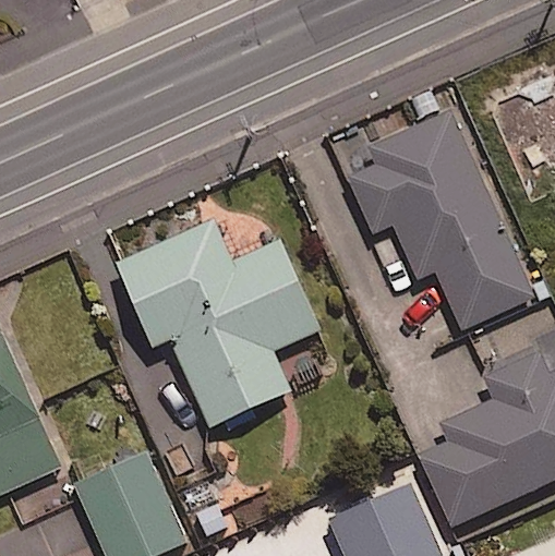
[(554,69),(482,100),(527,205),(554,193),(554,69)]
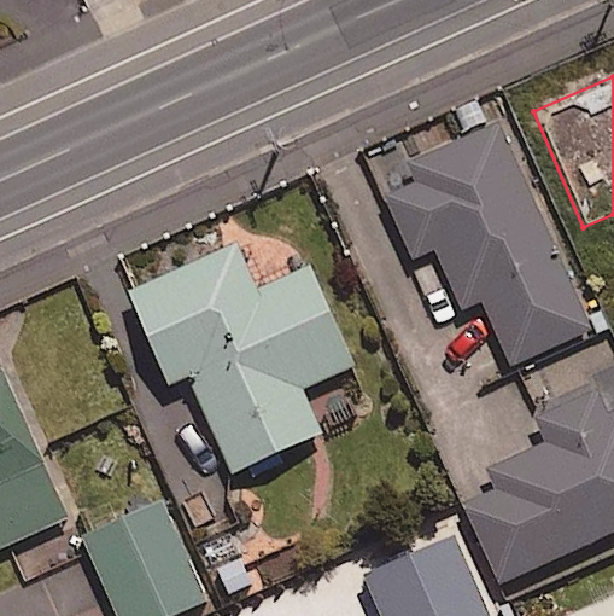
[(479,135),(373,182),(420,286),(472,263),(467,251),(521,227),(479,135)]
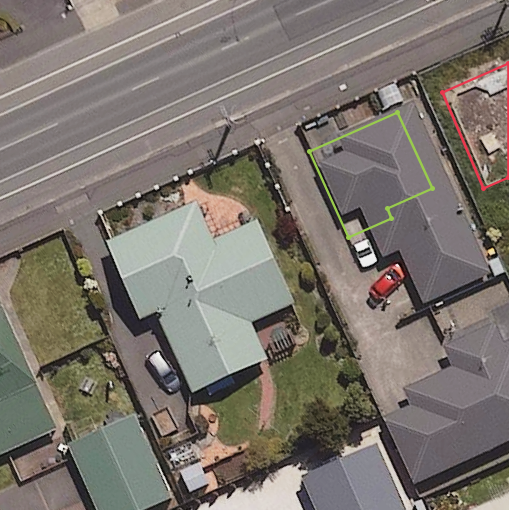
[(196,199),(105,239),(140,318),(156,310),(192,391),(266,358),(251,323),(295,304),(256,217),(213,236),(196,199)]
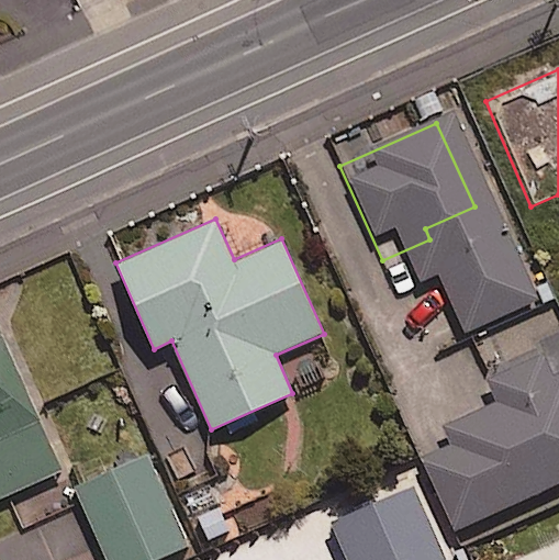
[(558,328),(552,314),(483,346),(505,395),(445,423),(453,440),(422,455),(455,525),(558,477),(558,328)]
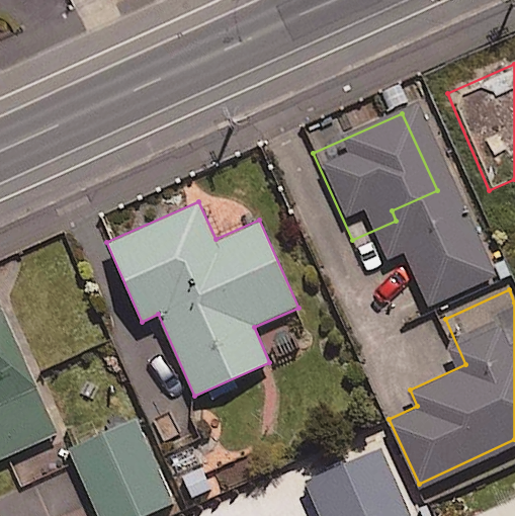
[(0,460),(54,435),(0,310),(0,460)]
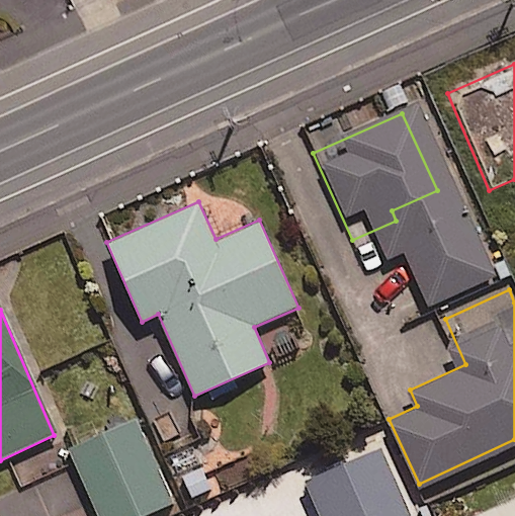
[(134,418),(69,448),(100,515),(148,515),(174,506),(134,418)]
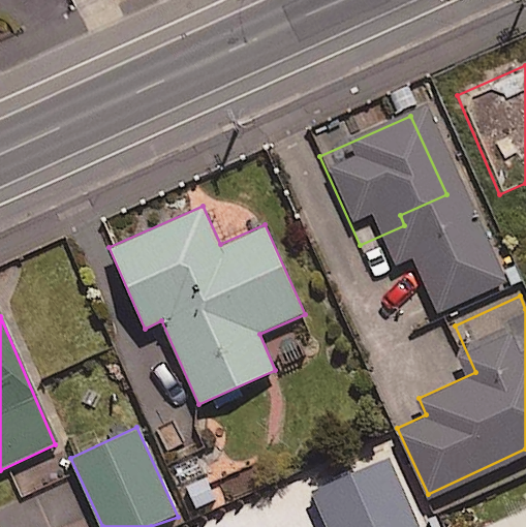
[(418,526),(389,459),(310,492),(326,526),(418,526)]
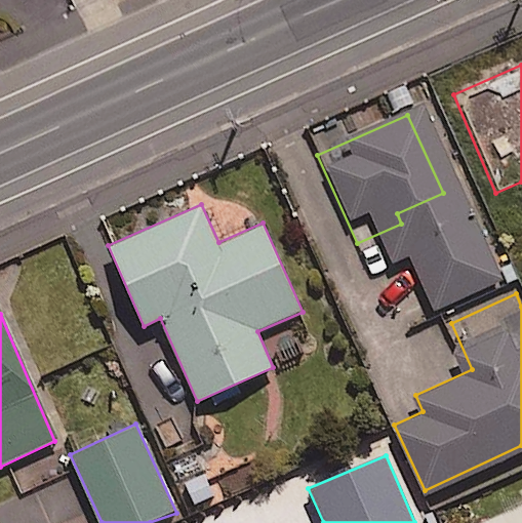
[(521,522),(521,501),(473,522),(521,522)]
